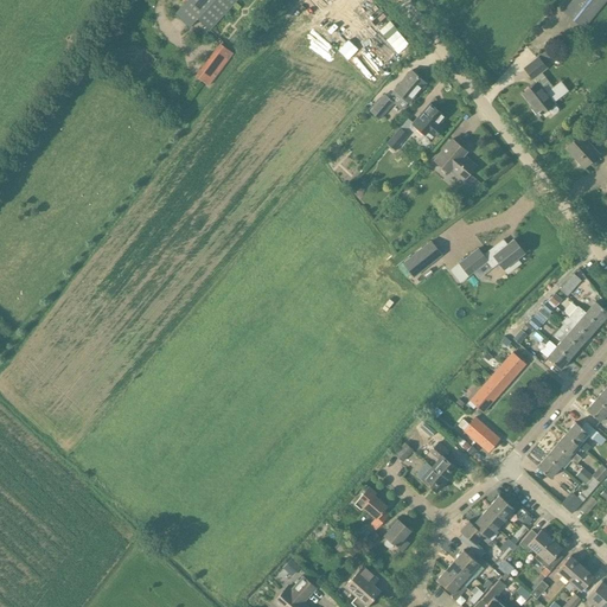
[(186,0),(176,13),(190,27),(198,19),(210,30),(236,0),(186,0)]
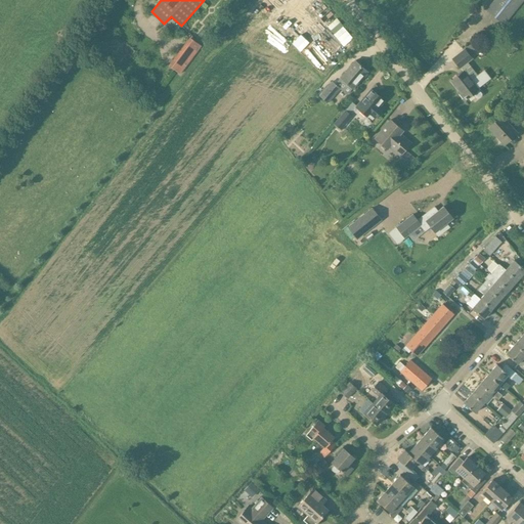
[(505,25),(523,0),(493,0),(485,10),(505,25)]
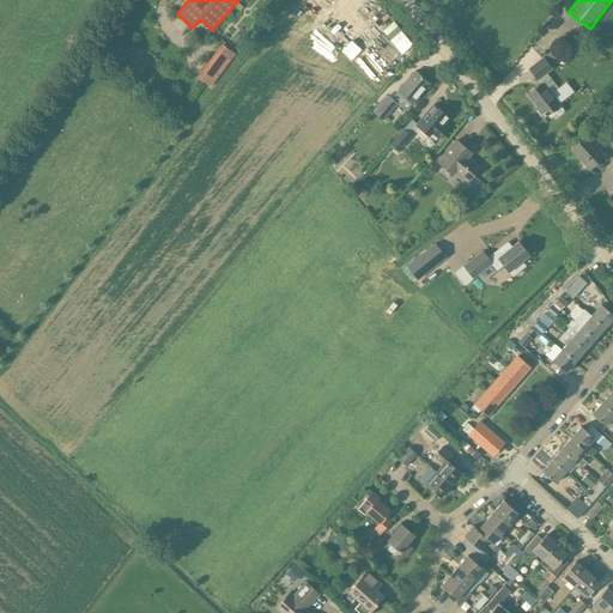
[(211,87),(236,54),(223,43),(198,77),(211,87)]
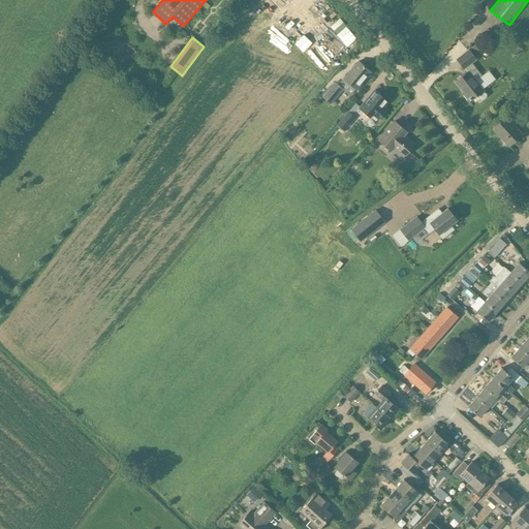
[(464,69),(477,59),(474,56),(479,52),(475,45),(469,51),(469,50),(456,59),(464,69)]
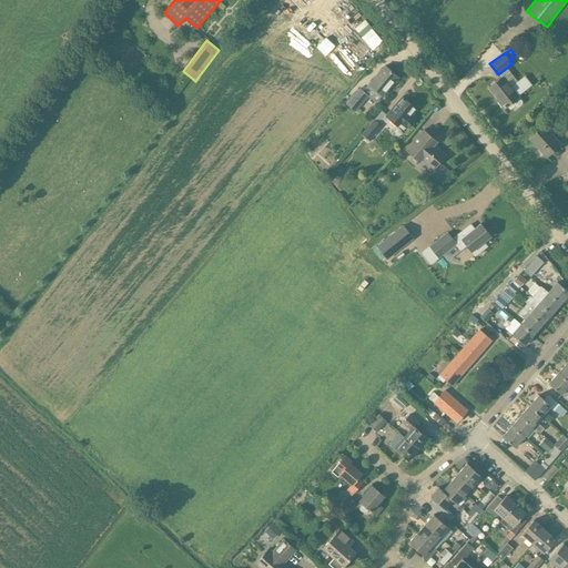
[(383,95),(398,78),(385,66),(369,84),(383,95)]
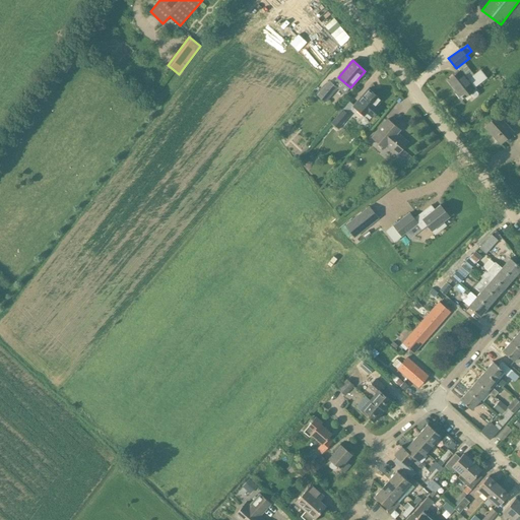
[(468,93),(472,98),(473,99),(478,94),(478,93),(474,87),(479,83),(486,78),(480,69),(473,75),(467,80),(460,71),(449,80),(454,87),(455,87),(463,98),(468,93)]
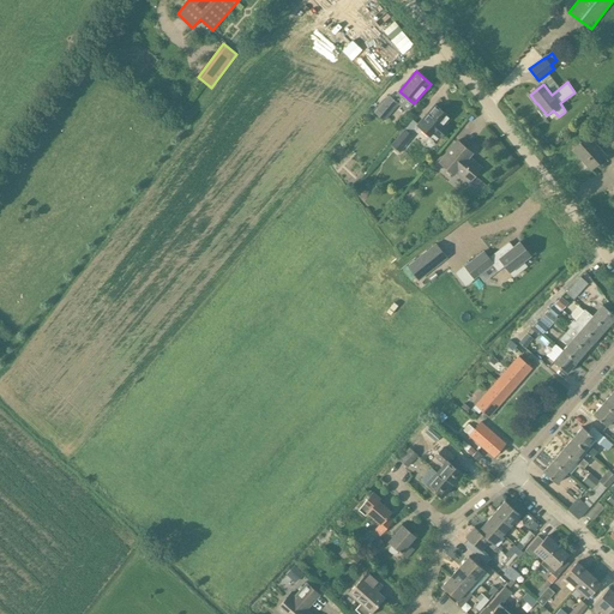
[(384,101),(374,112),(384,120),(398,103),(392,98),(389,96),(384,101)]
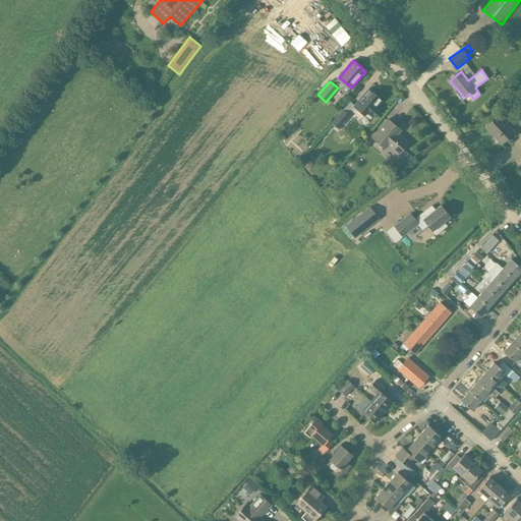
[(380,109),(377,107),(383,100),(369,89),(354,106),(364,115),(367,112),(372,117),(380,109)]
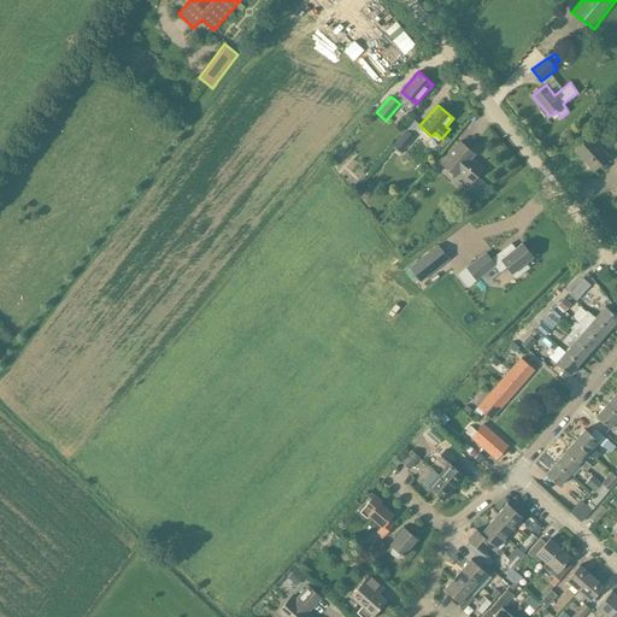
[(406,130),(393,146),(393,147),(398,152),(400,150),(401,151),(413,136),(406,130)]
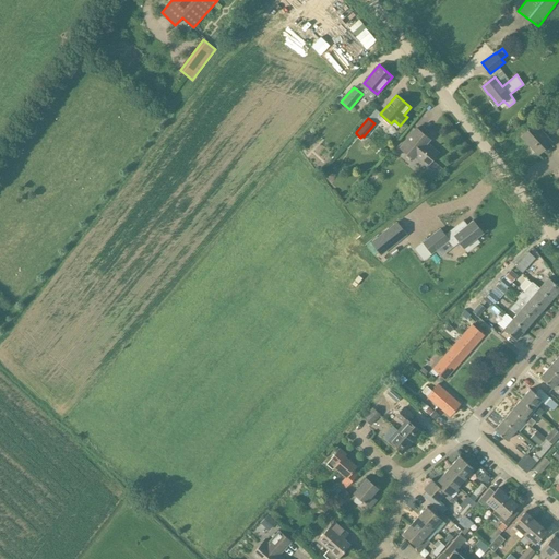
[(538,154),(551,141),(542,130),(545,128),(538,121),(522,135),(538,154)]
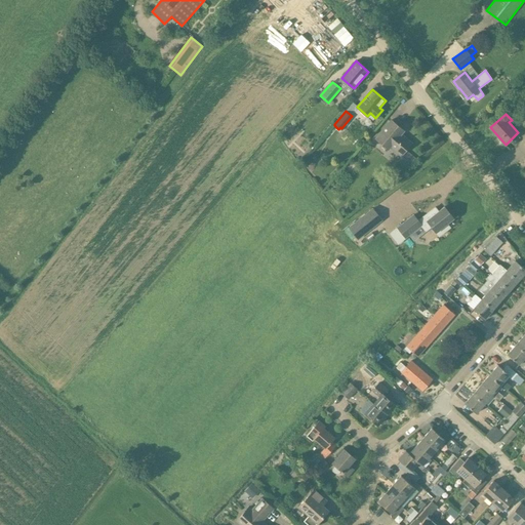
[(412,144),(401,134),(404,130),(392,120),(376,138),(389,149),(390,147),(401,156),(412,144)]
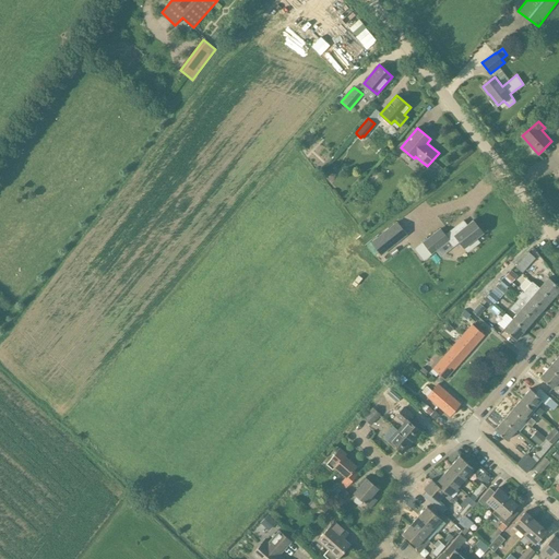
[(463,221),(445,235),(449,240),(453,247),(460,241),(467,252),(479,242),(476,238),(483,233),(473,221),(466,225),(463,221)]
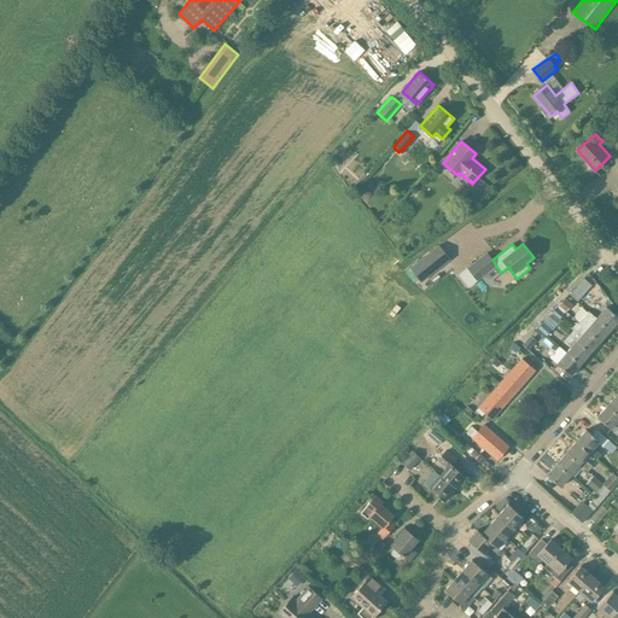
[(438,245),(410,268),(421,281),(449,260),(438,245)]
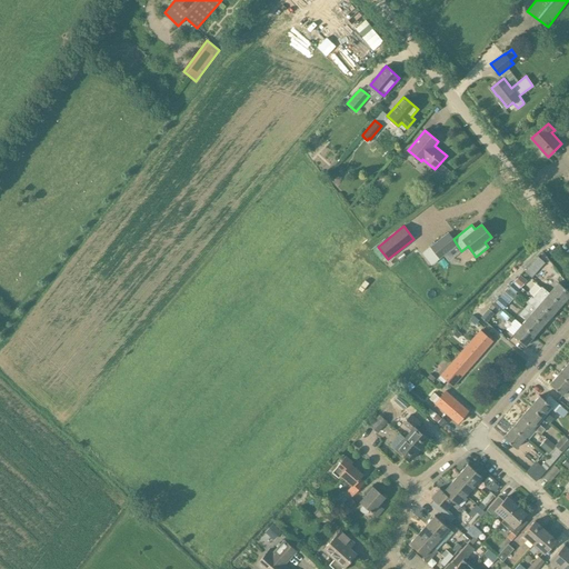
[(448,233),(422,253),(431,265),(457,245),(453,239),(448,233)]
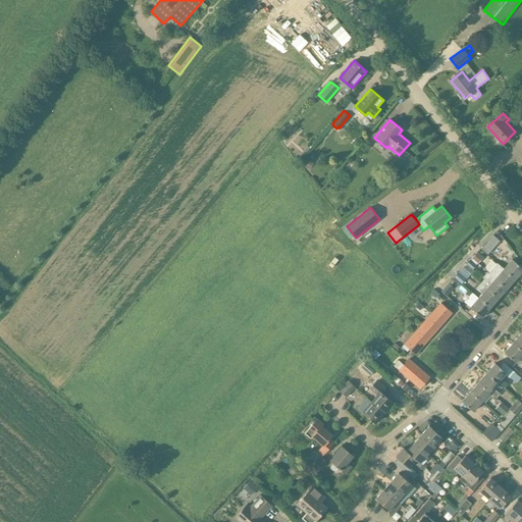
[(487,255),(496,246),(489,240),(481,249),(487,255)]
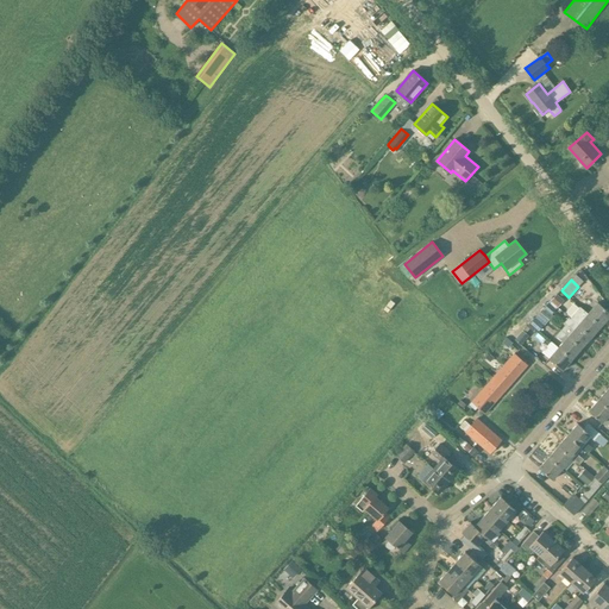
[(556,294),(550,301),(558,307),(564,301),(556,294)]
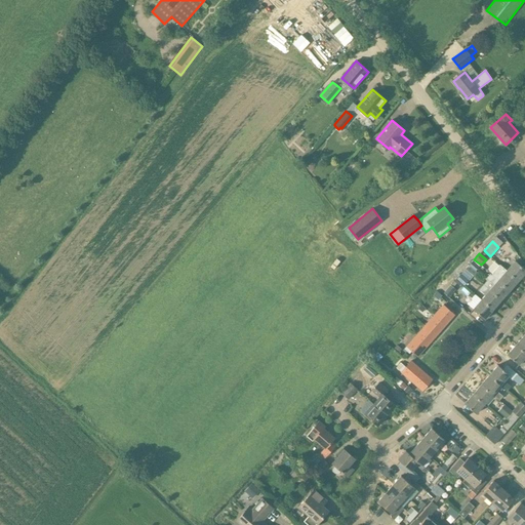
[(515,260),(507,271),(518,281),(524,273),(524,269),(522,267),(524,265),(517,259),(515,260)]
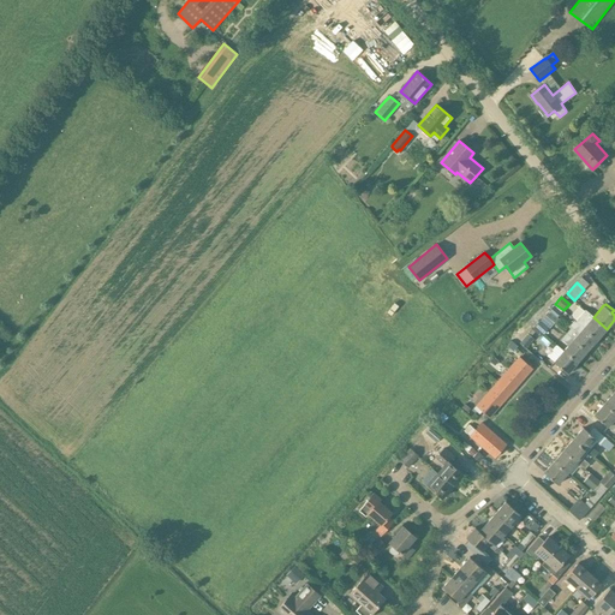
[(554,305),(549,311),(556,318),(561,312),(554,305)]
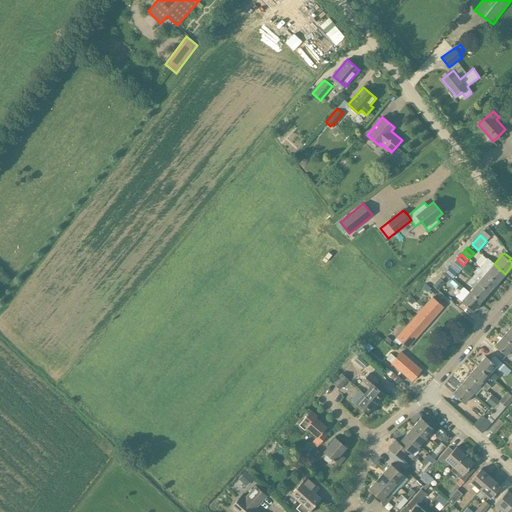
[(487,258),(479,267),(497,284),(505,274),(494,264),(487,258)]
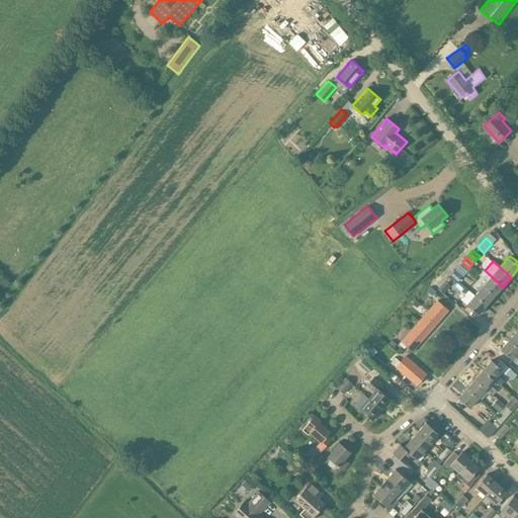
[(455,270),(451,274),(458,281),(462,276),(455,270)]
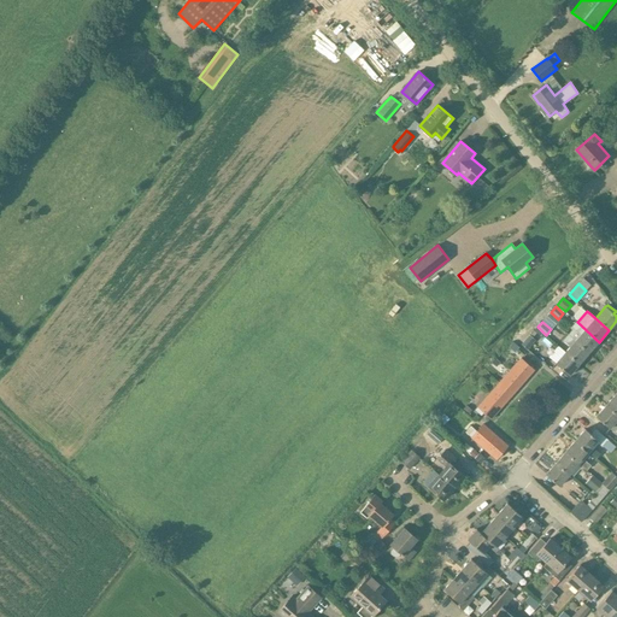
[(574,329),(569,334),(576,340),(575,341),(589,353),(599,342),(577,322),(577,323),(576,322),(571,327),(574,329)]
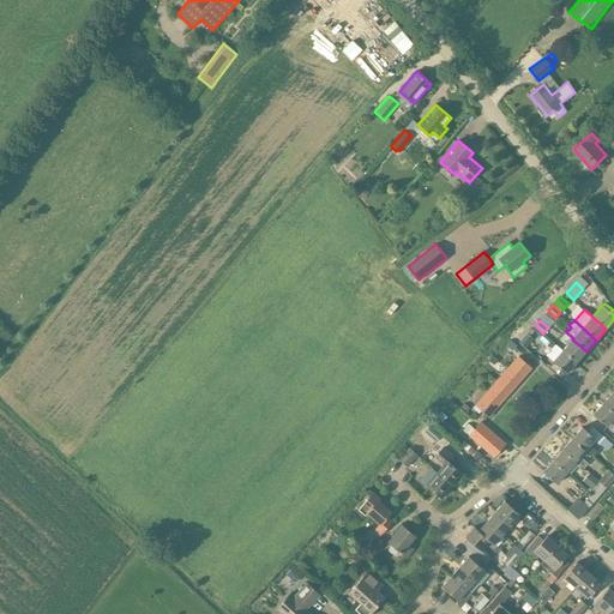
[(518,342),(525,348),(534,338),(527,332),(518,342)]
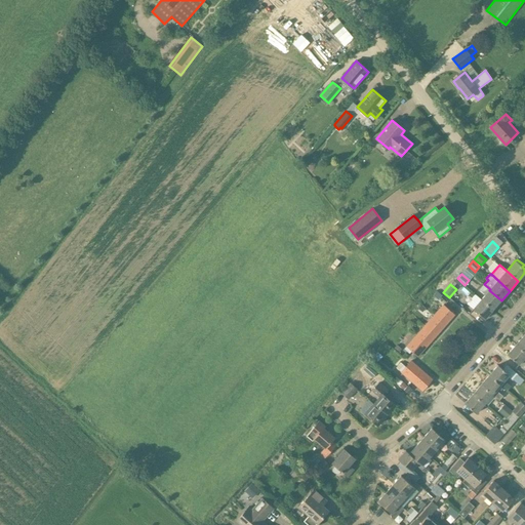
[(479,290),(485,295),(481,299),(493,310),(501,300),(489,290),(490,289),(484,284),(479,290)]
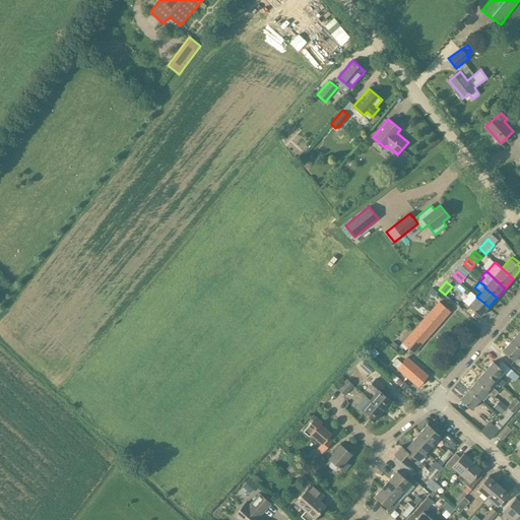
[(437,293),(433,288),(429,293),(433,297),(437,293)]
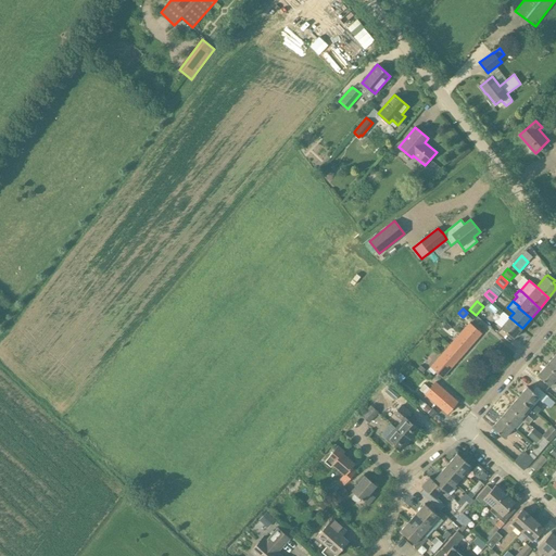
[(522,328),(509,317),(501,328),(514,339),(522,328)]
